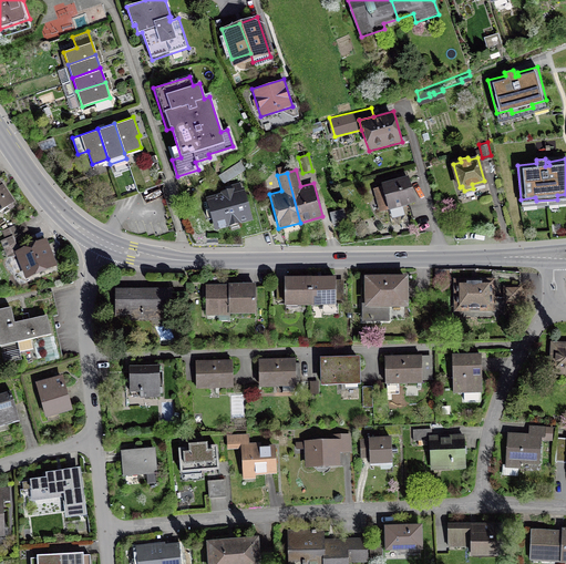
[(0,203),(13,194),(1,176),(0,175),(0,203)]
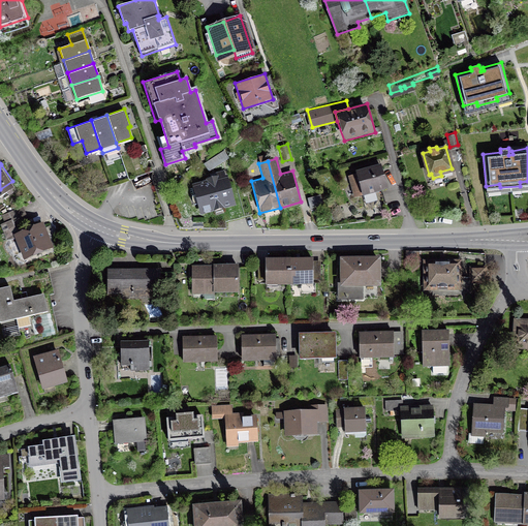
[(381,165),(355,172),(362,196),(387,190),(381,165)]
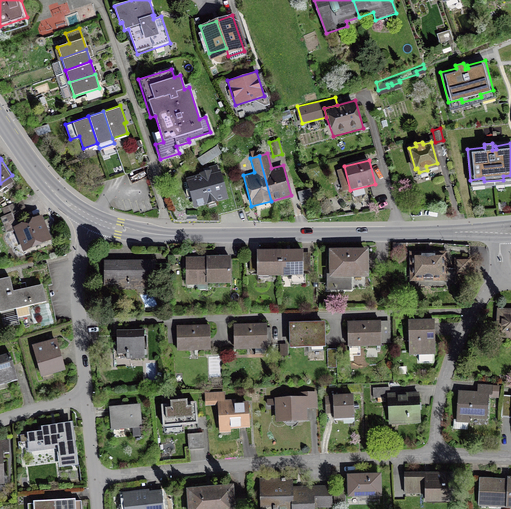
[(228,198),(219,170),(217,170),(216,165),(203,168),(204,175),(190,178),(199,208),(220,203),(220,201),(228,198)]
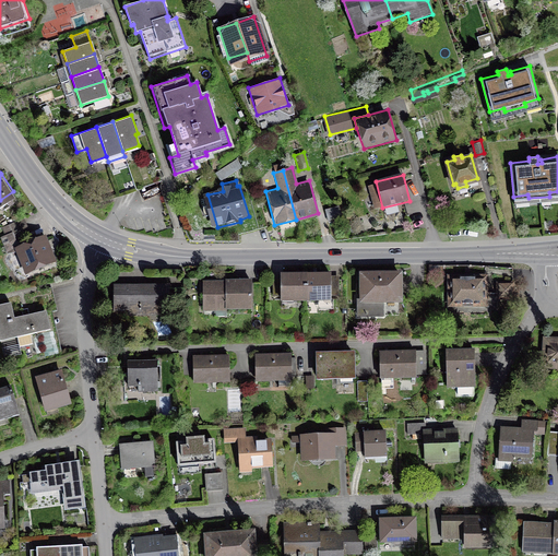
[(30,233),(24,216),(0,225),(10,252),(19,249),(18,246),(14,238),(30,233)]
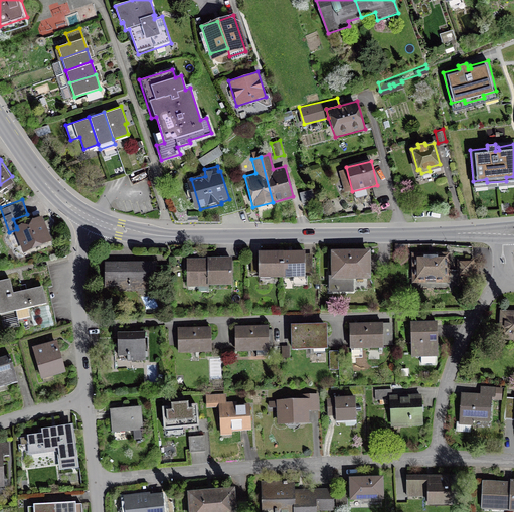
[(16,226),(17,229),(23,247),(47,238),(39,217),(16,226)]
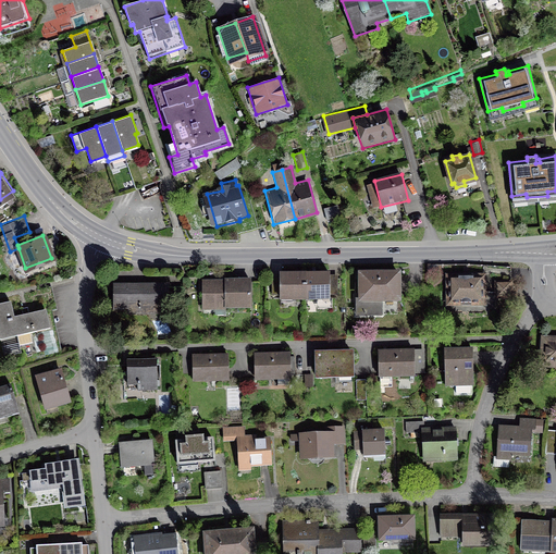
[(397,263),(354,263),(355,308),(380,308),(379,294),(397,294),(397,263)]
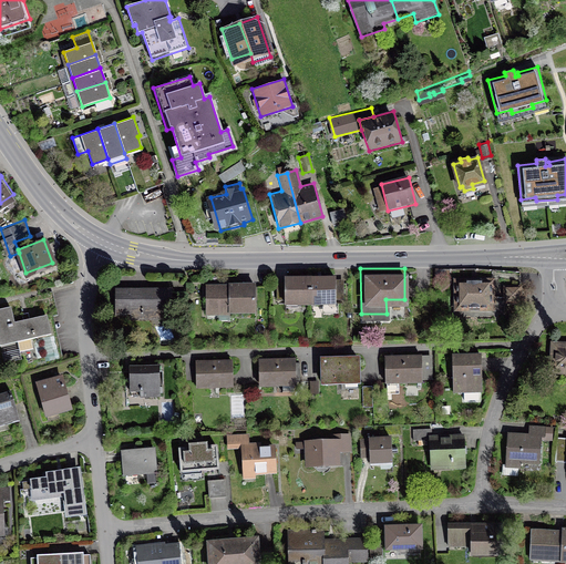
[(308,300),(309,275),(281,275),(281,300),(308,300)]
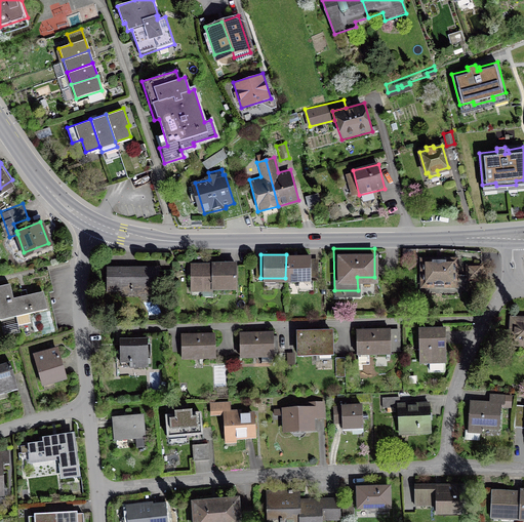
[(286,254),(285,278),(310,278),(310,254),(286,254)]
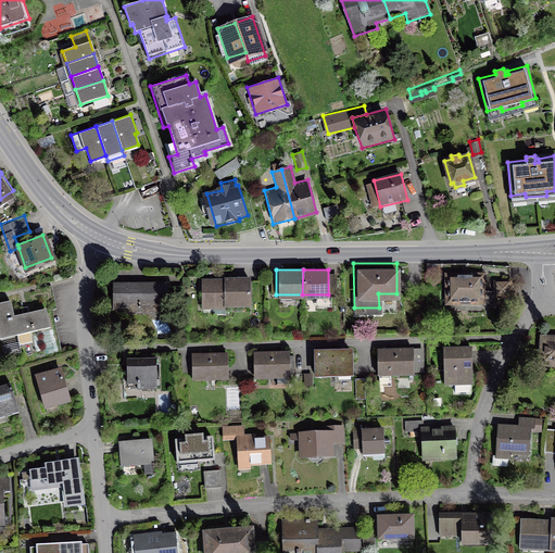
[(479,271),(450,269),(450,292),(478,292),(479,271)]
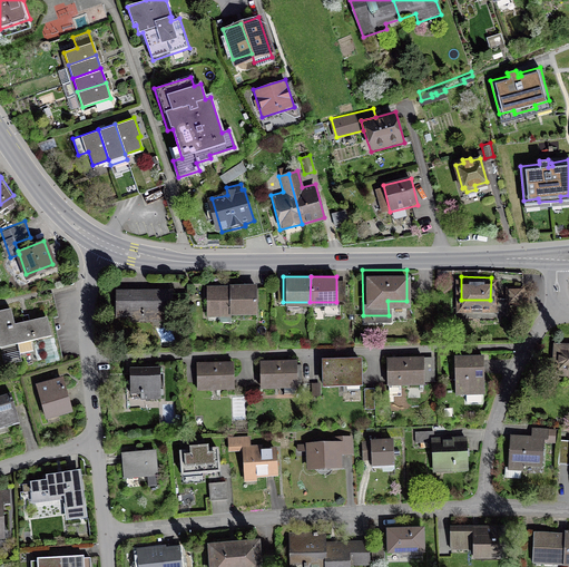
[(228,279),(204,279),(204,309),(228,309),(254,309),(253,279),(228,279)]
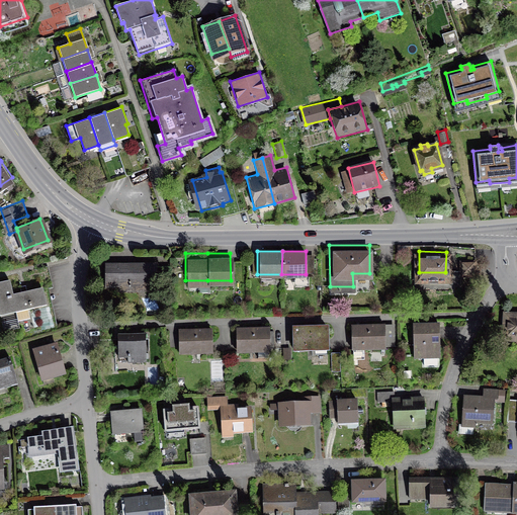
[(476,256),(458,256),(458,273),(476,273),(476,256)]
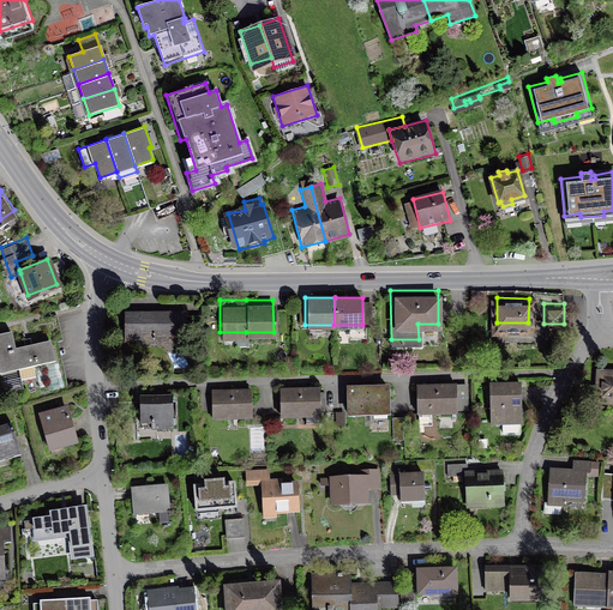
[(184,305),(124,306),(125,331),(140,331),(140,337),(185,337),(184,305)]
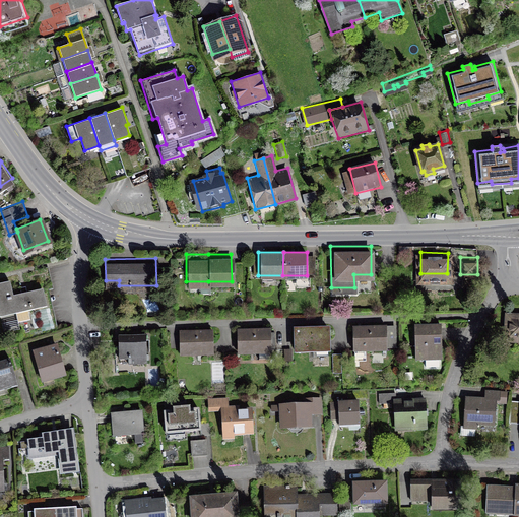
[(49,271),(48,265),(20,271),(22,277),(49,271)]
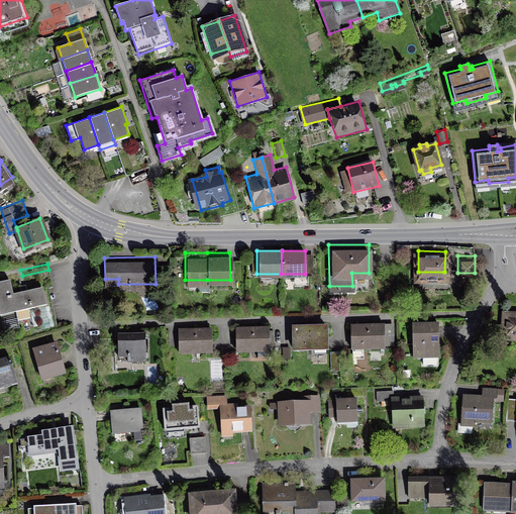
[(22,276),(23,283),(50,277),(48,270),(22,276)]
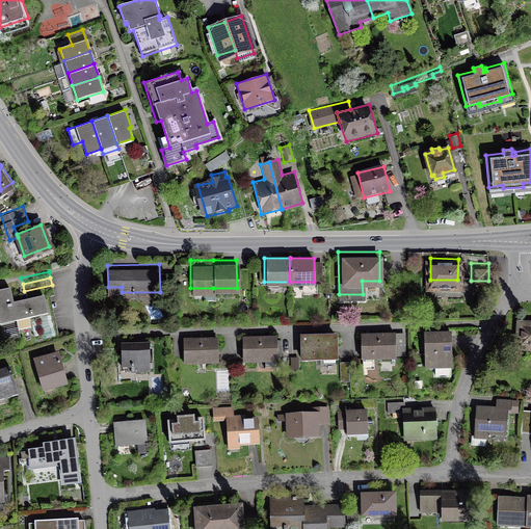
[(24,291),(26,298),(40,295),(53,292),(52,285),(24,291)]
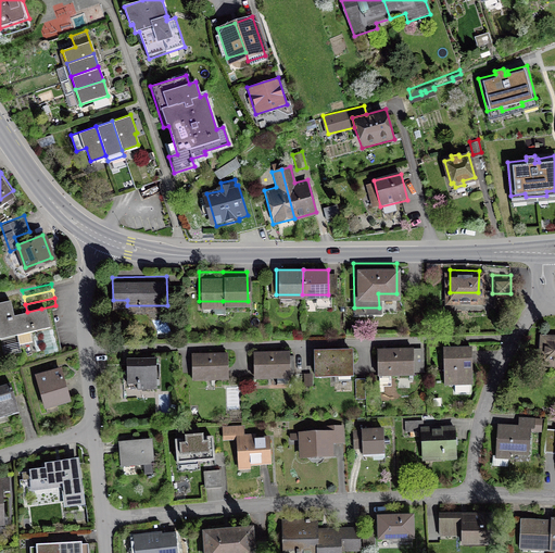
[(0,331),(15,328),(12,315),(10,300),(0,302),(0,331)]
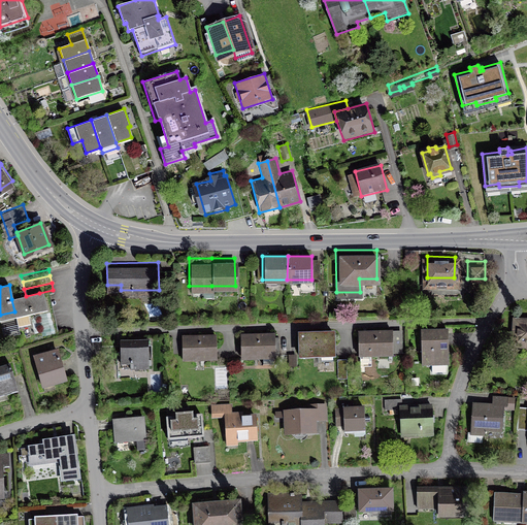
[(26,296),(11,299),(14,312),(18,324),(29,322),(27,313),(34,312),(43,309),(39,293),(26,296)]
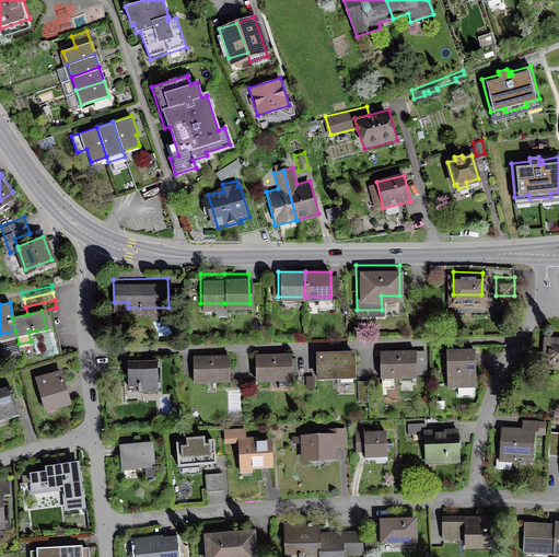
[(46,328),(36,331),(37,336),(57,333),(56,326),(46,328)]
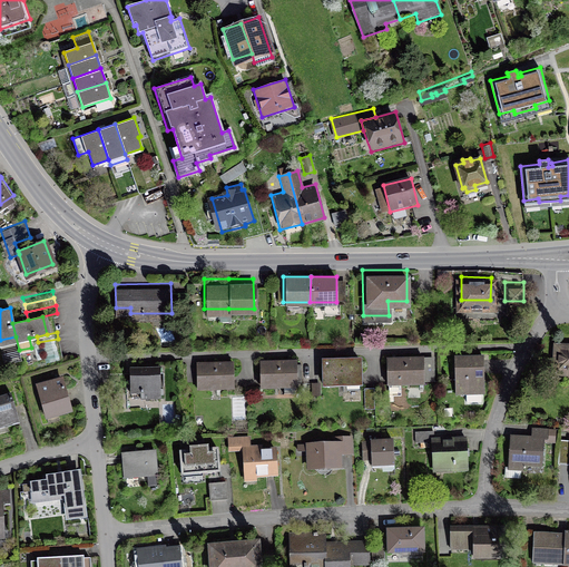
[(59,346),(58,339),(38,342),(40,350),(59,346)]
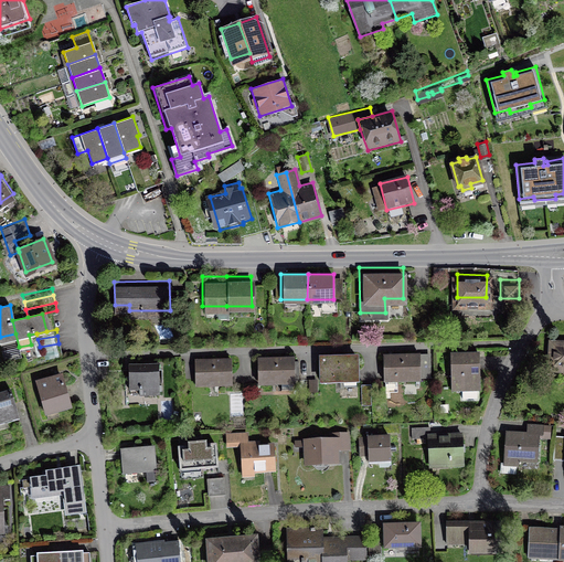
[(61,351),(59,343),(40,347),(42,356),(61,351)]
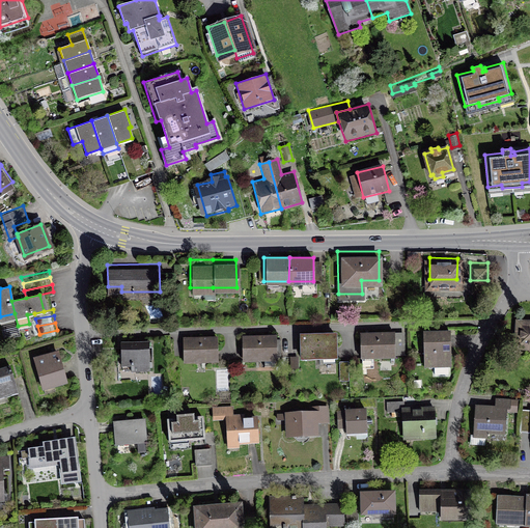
[(529,324),(520,324),(519,350),(529,350),(529,324)]
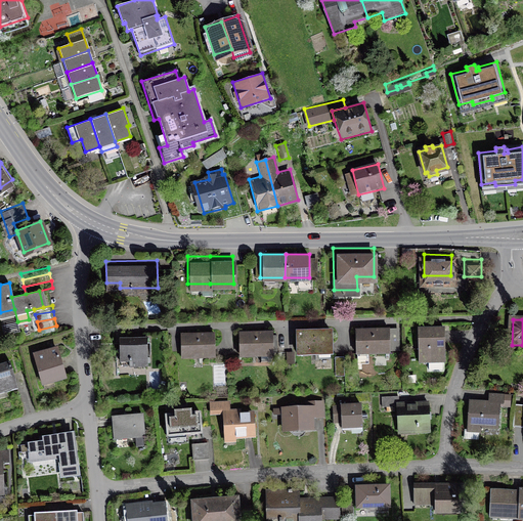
[(444,328),(418,328),(419,361),(445,361),(444,328)]
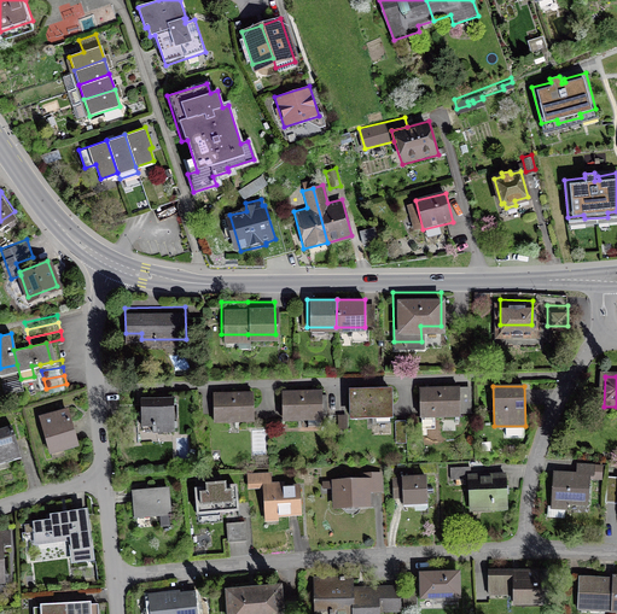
[(394,387),(349,390),(350,416),(395,414),(394,387)]
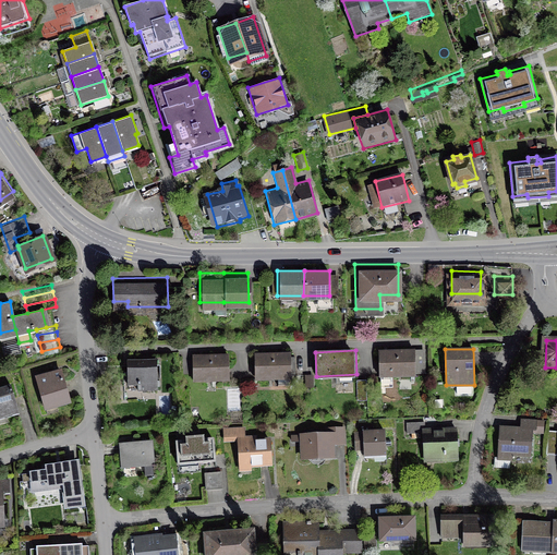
[(420,351),(382,353),(383,376),(421,374),(420,351)]
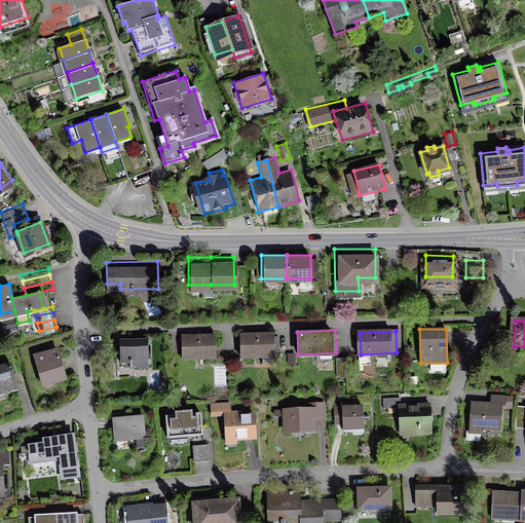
[(279,334),(245,335),(246,358),(280,357),(279,334)]
